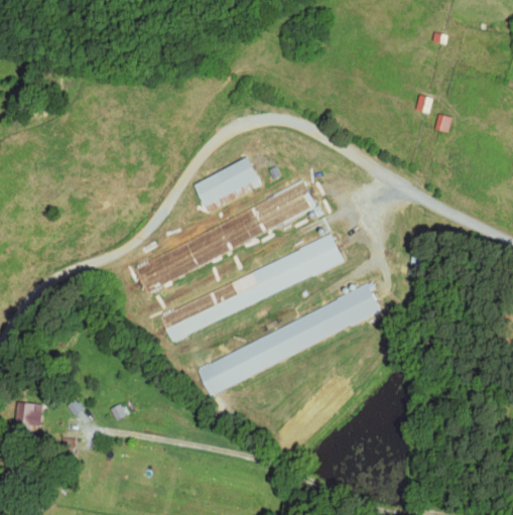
[(194,182),(203,206),(253,184),(255,188),(261,185),(250,159),(194,182)]
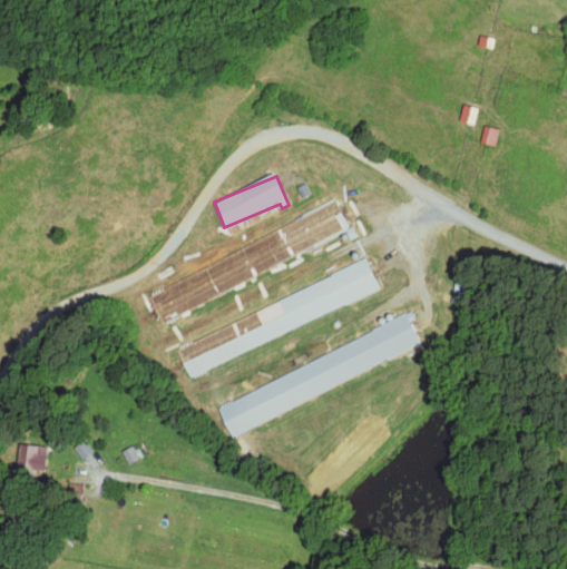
[(147,290),(160,320),(353,237),(340,207),(147,290)]
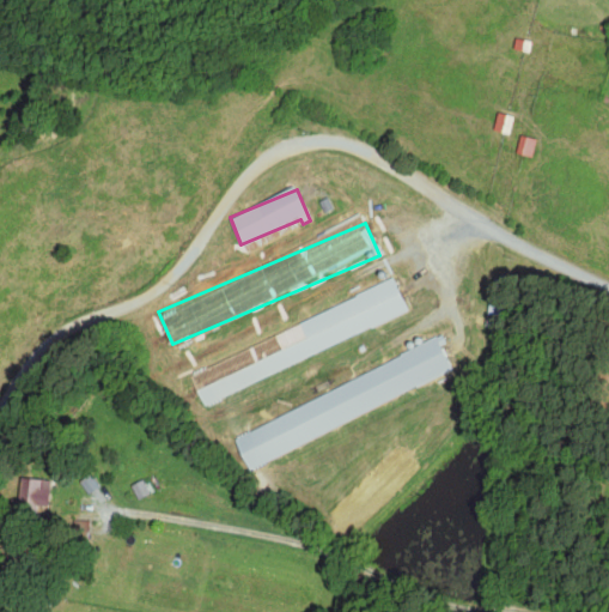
[(203,405),(410,315),(396,283),(190,373),(203,405)]
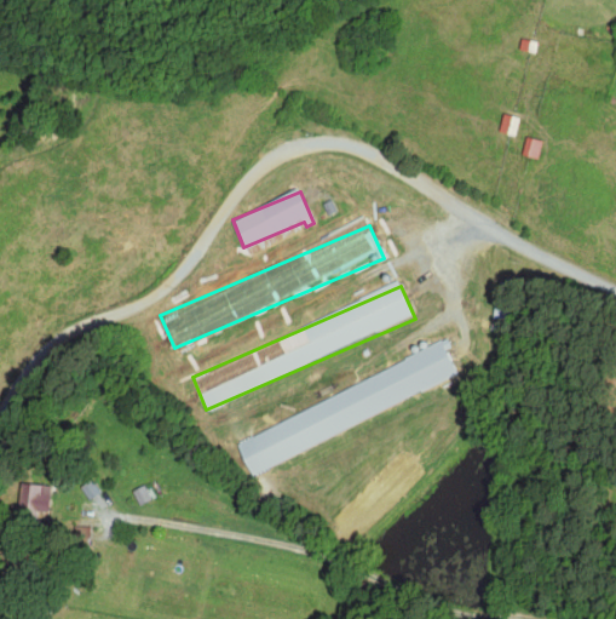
[(236,441),(251,474),(459,377),(444,345),(236,441)]
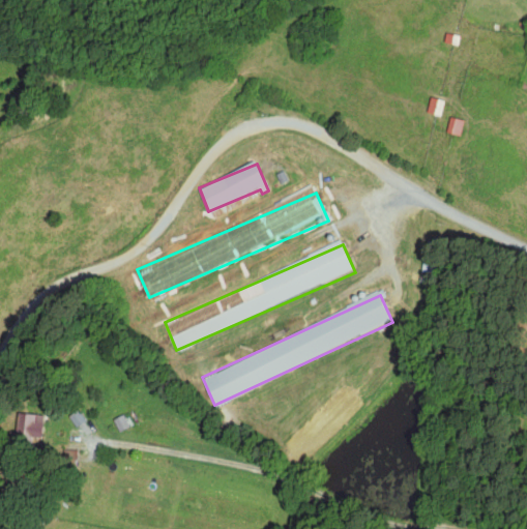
[(19,441),(34,442),(34,438),(44,439),(46,416),(21,413),(19,441)]
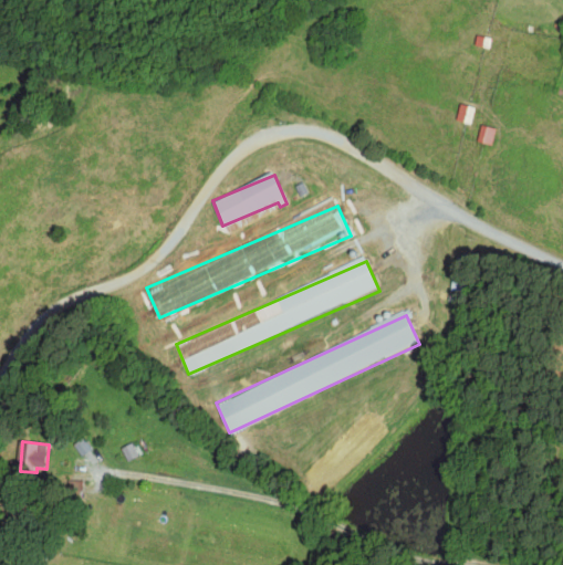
[(82,501),(85,482),(74,480),(71,500),(82,501)]
